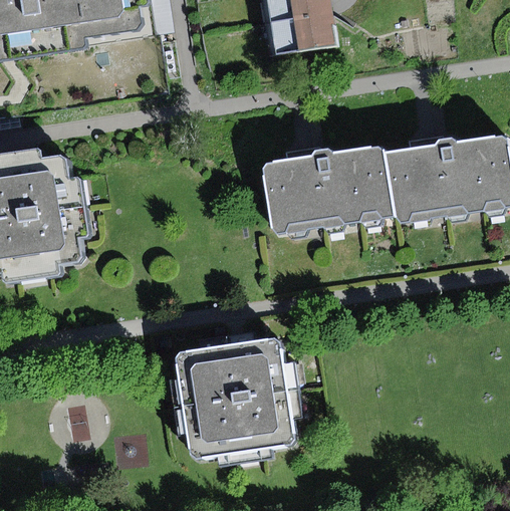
[(0,54),(156,32),(151,0),(0,0),(0,54)]
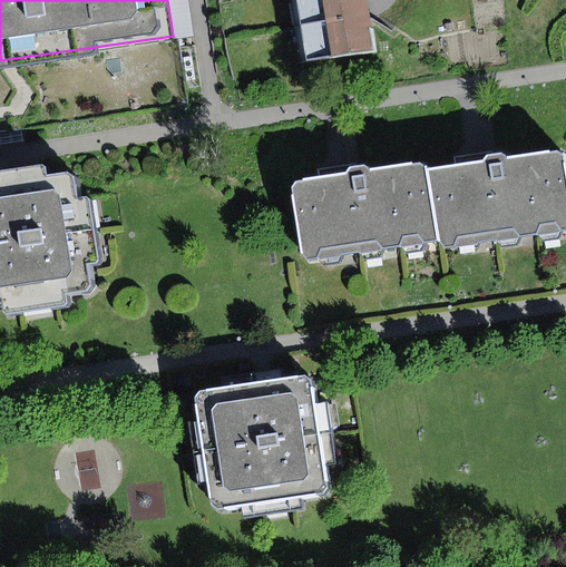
[(167,0),(173,36),(189,32),(184,0),(167,0)]
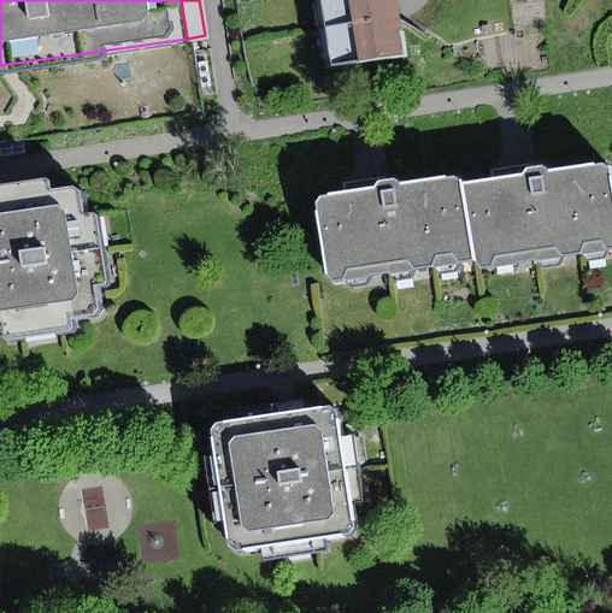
[(393,7),(392,0),(318,0),(329,63),(400,52),(393,7)]
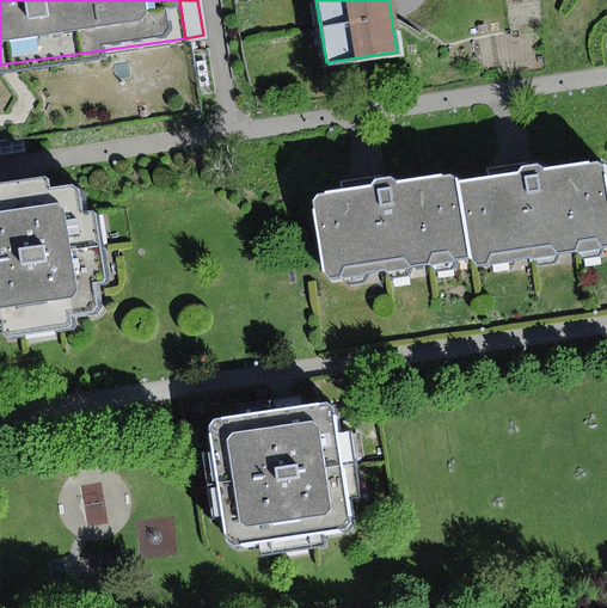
[(19,136),(0,139),(0,152),(22,149),(19,136)]
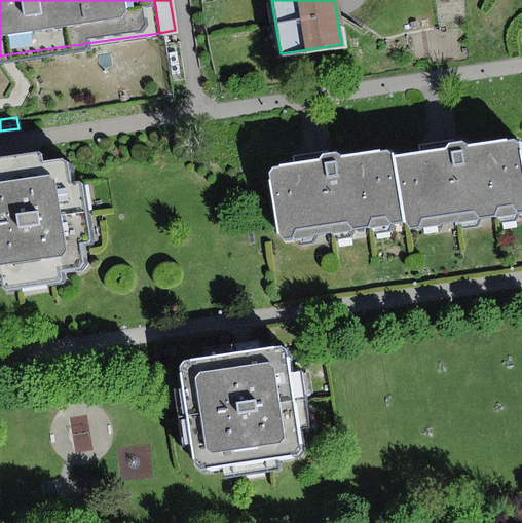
[(444,146),(392,153),(401,219),(407,225),(417,224),(420,215),(471,207),(476,215),(493,213),(495,203),(509,201),(515,210),(521,208),(521,165),(518,141),(511,137),(467,144),(459,140),(448,141),(444,146)]
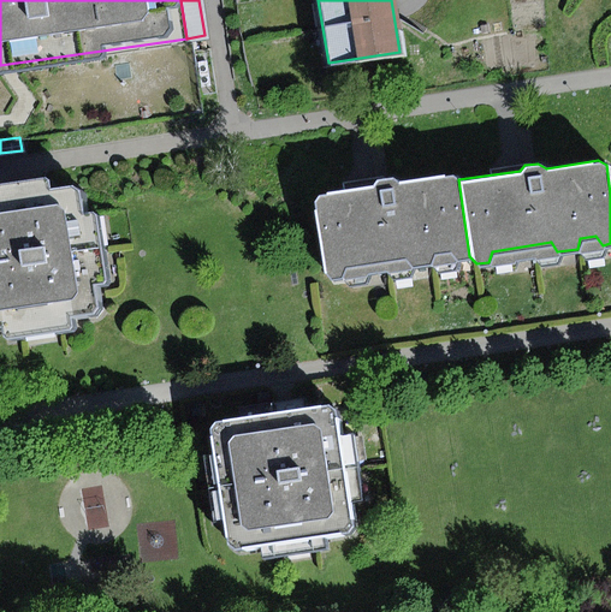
[(369,185),(316,195),(312,200),(321,272),(327,278),(339,277),(344,265),(403,255),(410,265),(427,262),(433,251),(448,249),(454,257),(469,256),(458,179),(449,174),(397,180),(390,174),(374,177),(369,185)]
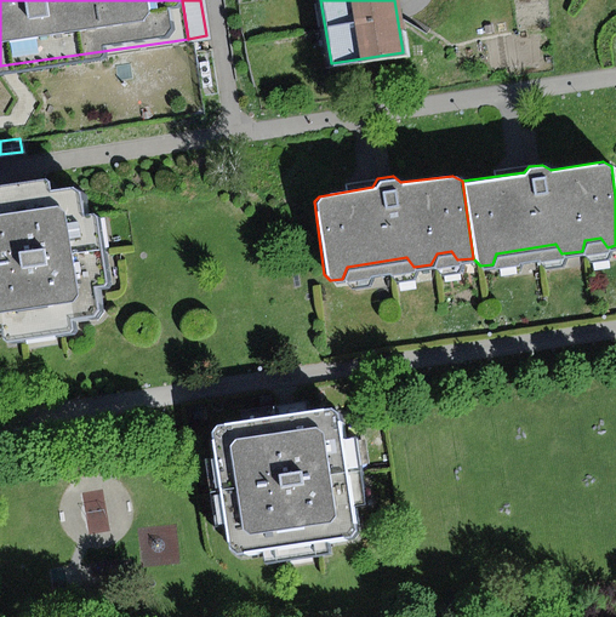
[(0,327),(1,336),(5,338),(68,330),(70,326),(69,318),(91,315),(96,307),(93,285),(102,284),(106,280),(95,216),(92,213),(90,212),(81,213),(78,190),(70,186),(49,188),(47,181),(46,178),(43,177),(0,182),(0,327)]
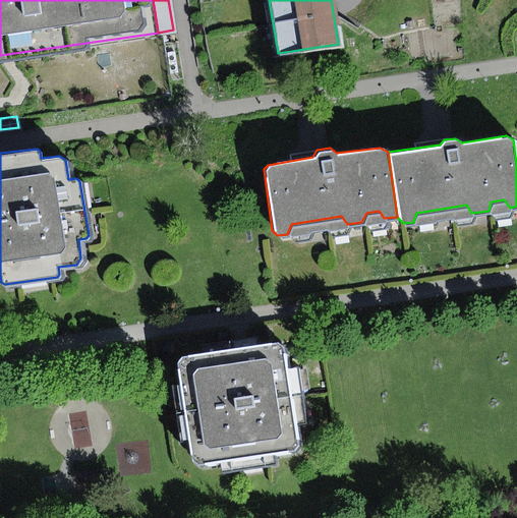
[(275,341),(181,356),(176,361),(190,457),(197,463),(291,449),(297,444),(283,346),(275,341)]
